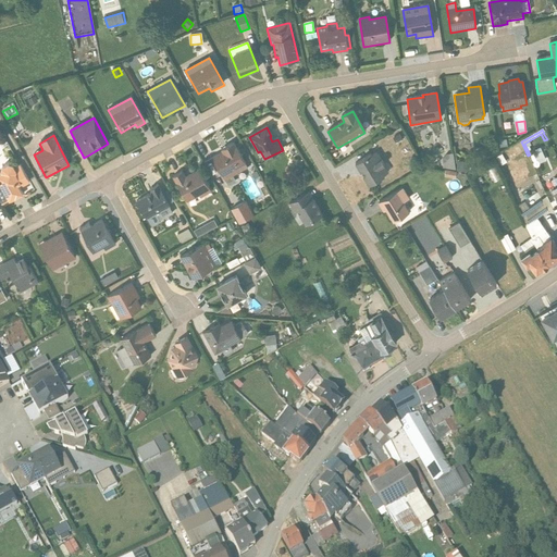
[(212,159),(227,188),(236,184),(233,177),(247,170),(234,144),(226,148),(227,151),(212,159)]
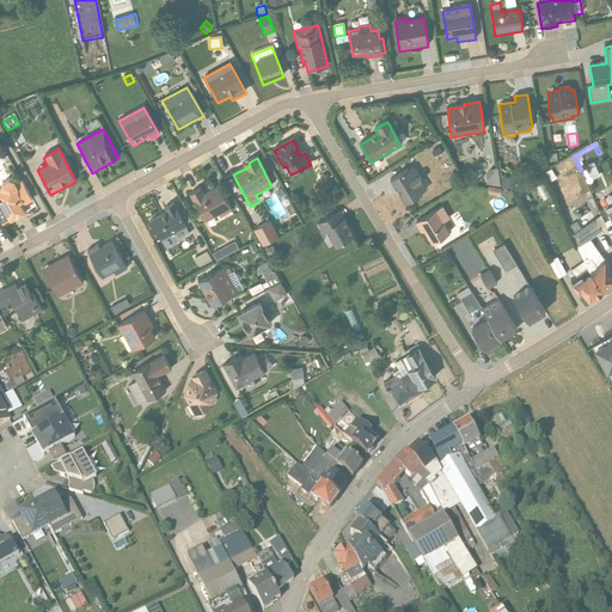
[(598,173),(594,166),(586,170),(588,177),(598,173)]
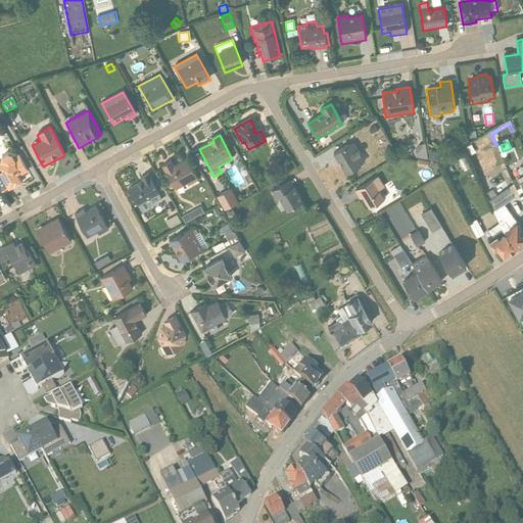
[(348,145),(333,154),(338,163),(339,162),(340,162),(342,167),(341,168),(346,176),(361,167),(361,165),(365,163),(353,144),(348,146),(348,145)]
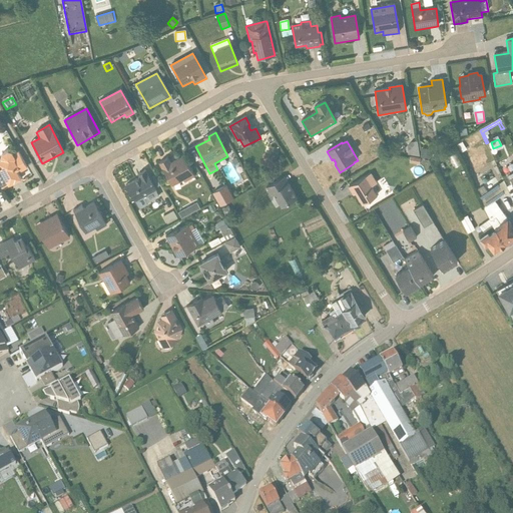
[(407,155),(419,157),(417,142),(410,144),(407,148),(408,151),(407,155)]
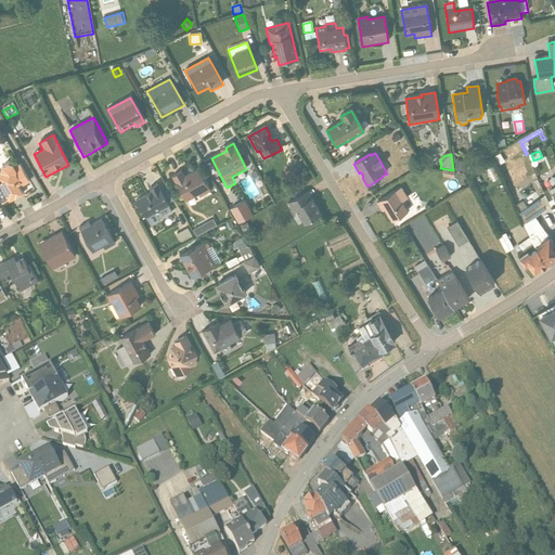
[(504,164),(500,155),(493,158),(499,167),(504,164)]
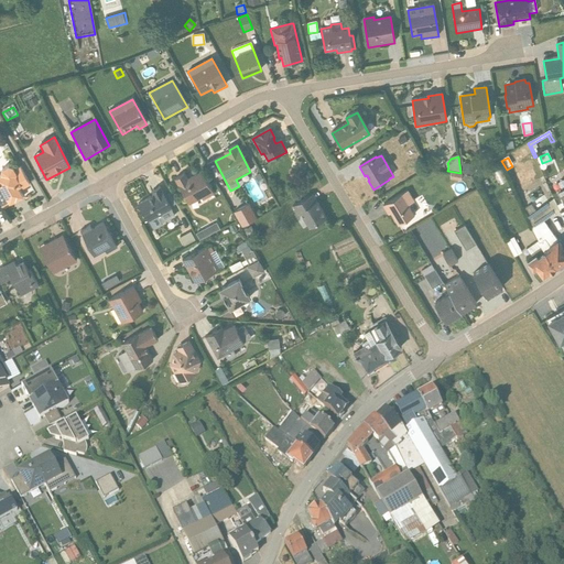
[(306,165),(297,163),(294,171),(304,174),(306,165)]
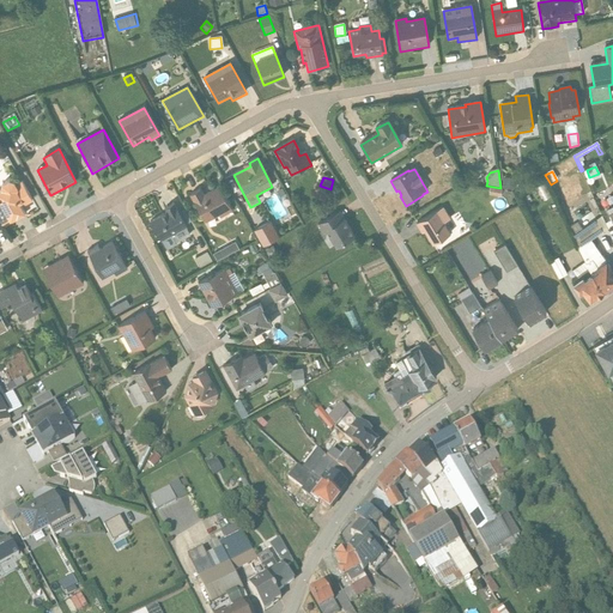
[(503,189),(515,190),(516,180),(503,178),(503,189)]
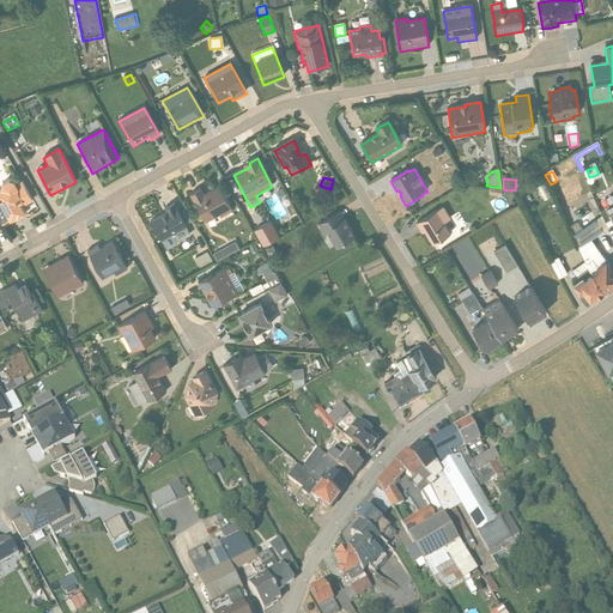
[(0,228),(0,229),(11,223),(11,224),(25,217),(20,206),(23,205),(24,207),(32,202),(22,182),(16,186),(13,182),(8,181),(1,184),(0,188),(0,189),(0,192),(0,190),(0,228)]
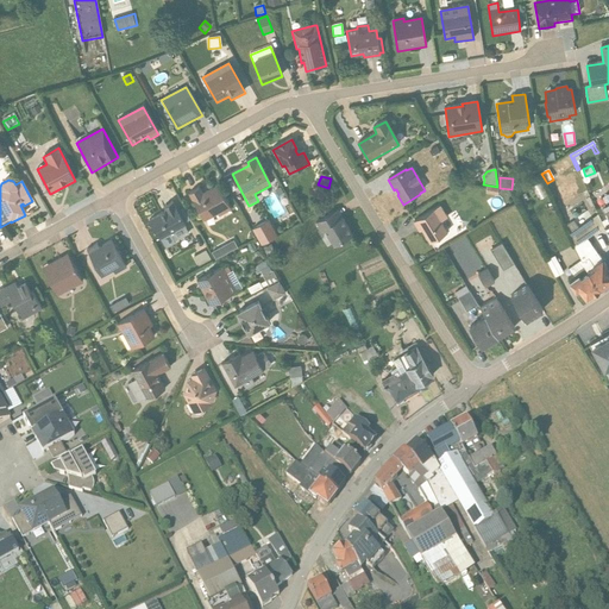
[(199,189),(188,195),(205,223),(217,215),(219,218),(231,211),(217,187),(202,194),(199,189)]
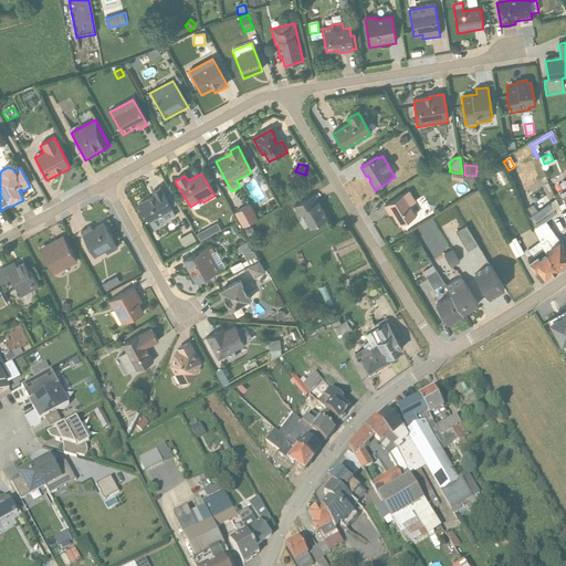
[(462,184),(463,176),(452,174),(451,181),(462,184)]
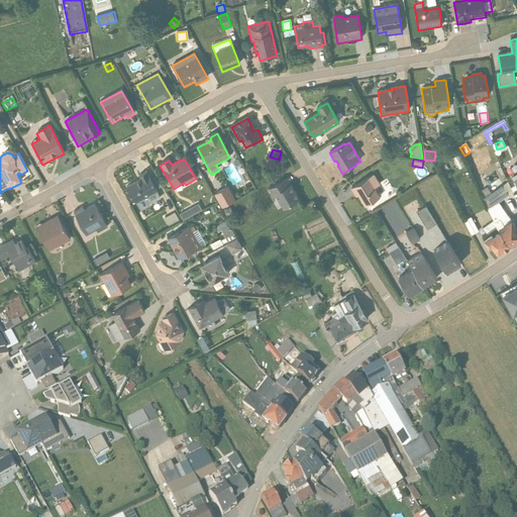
[(150,181),(146,173),(139,177),(141,181),(126,188),(135,204),(136,204),(140,212),(148,207),(148,206),(160,200),(156,193),(157,192),(156,191),(162,188),(156,178),(150,181)]
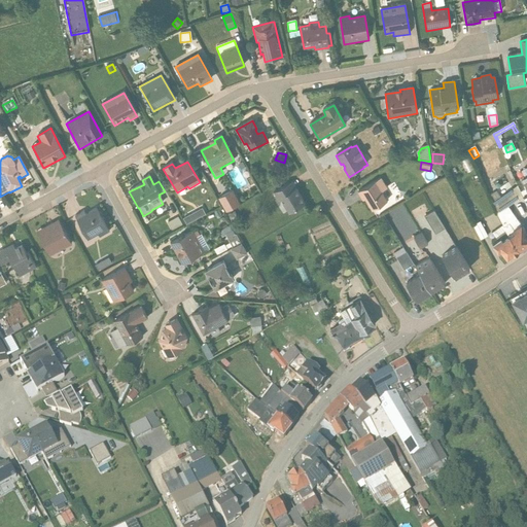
[(526,178),(522,181),(521,178),(515,181),(525,201),(526,200),(526,178)]
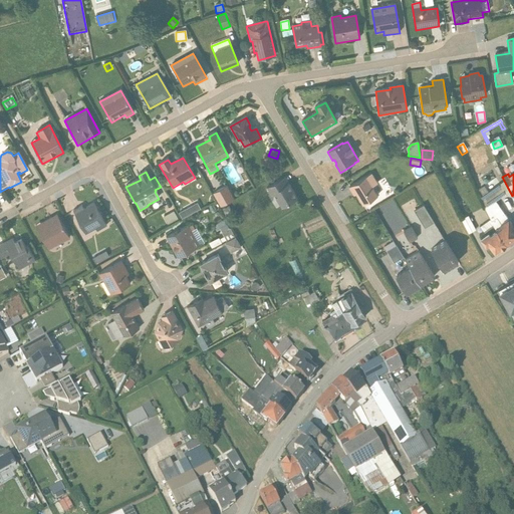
[(377,184),(371,175),(348,188),(353,196),(355,195),(362,206),(377,197),(372,188),(377,184)]
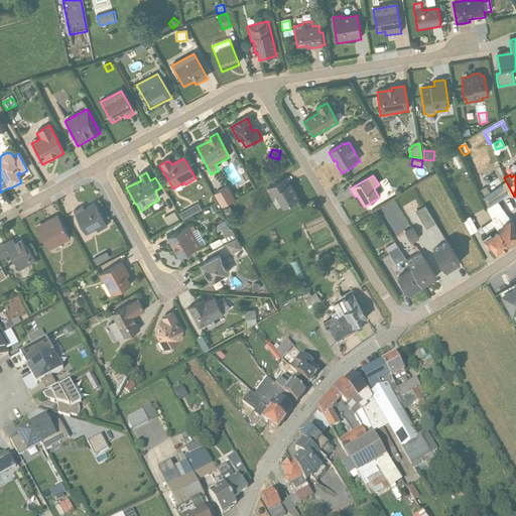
[(285,179),(266,190),(271,199),(275,196),(277,200),(276,200),(282,209),(297,200),(285,179)]
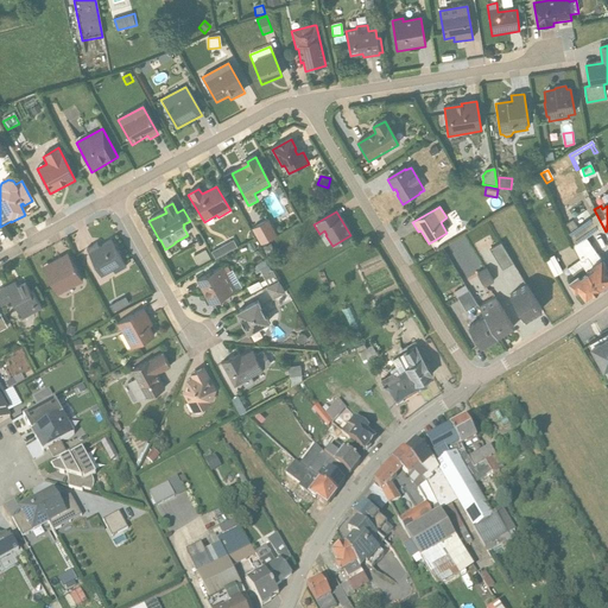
[(574,247),(580,260),(599,290),(607,283),(607,276),(605,271),(607,268),(586,239),(597,230),(589,219),(577,228),(572,221),(564,226),(570,234),(569,235),(574,247)]
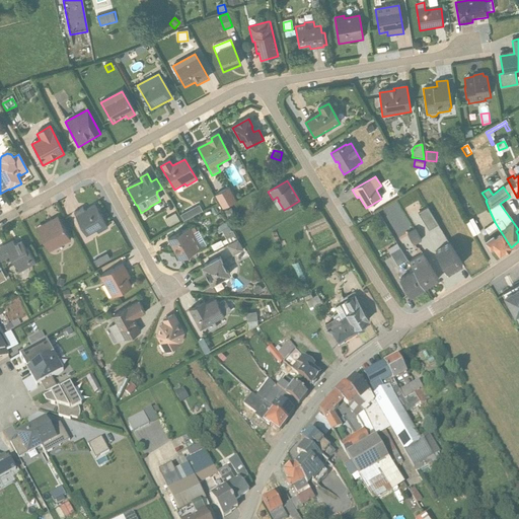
[(235,202),(228,189),(215,197),(222,210),(235,202)]
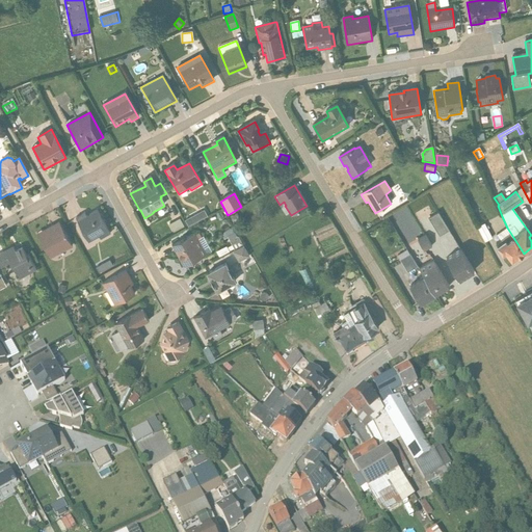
[(84,214),(76,219),(88,243),(99,238),(100,240),(110,235),(102,221),(103,219),(101,217),(100,216),(97,212),(86,217),(84,214)]
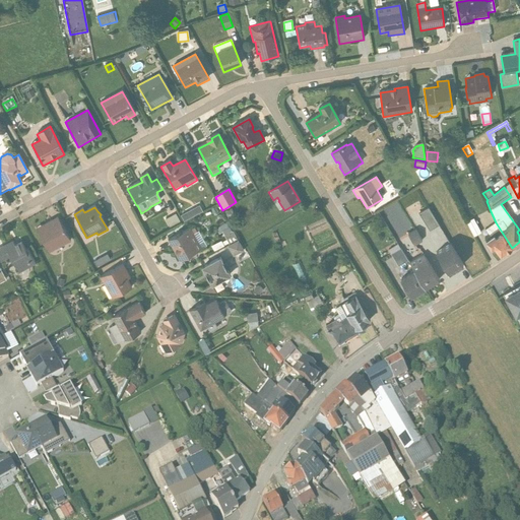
[(200,214),(196,207),(188,211),(192,218),(200,214)]
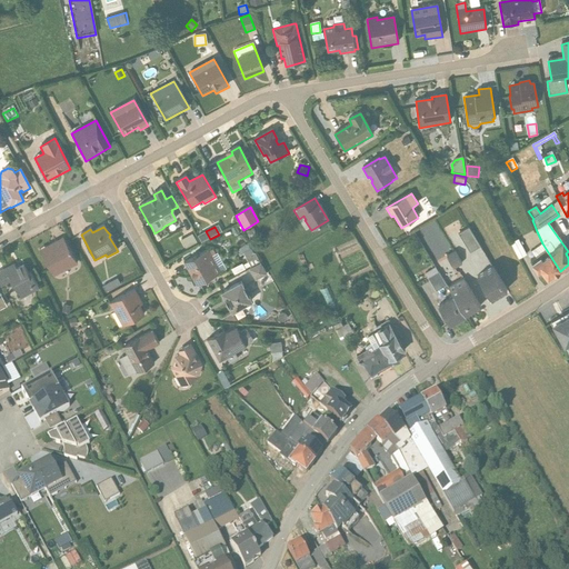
[(480,248),(468,228),(458,235),(470,255),(480,248)]
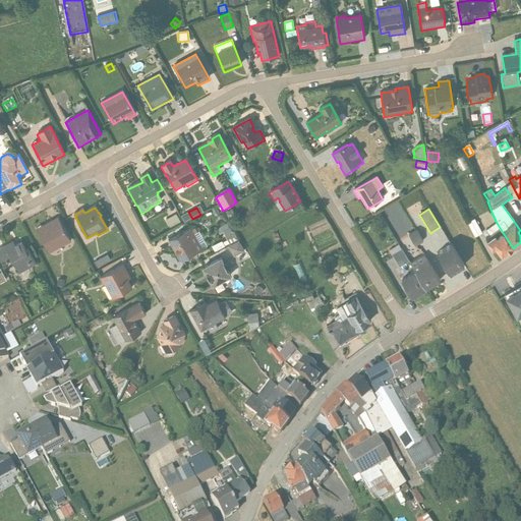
[(235,217),(231,210),(225,214),(229,221),(235,217)]
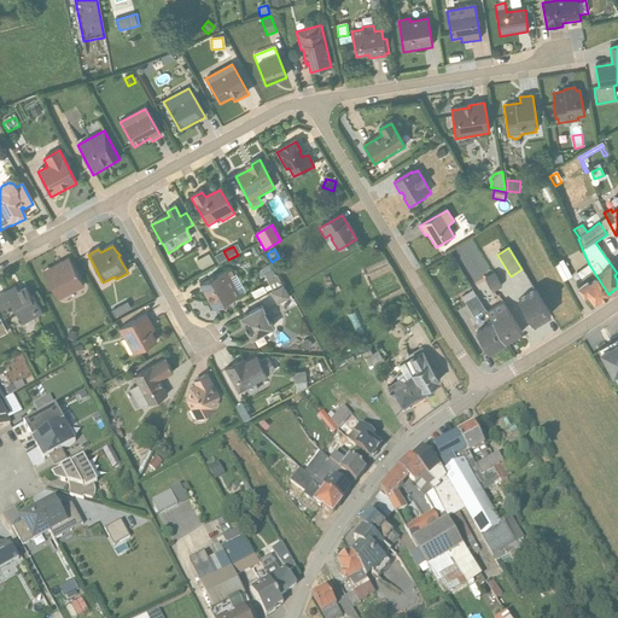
[(208,256),(196,263),(202,273),(214,266),(208,256)]
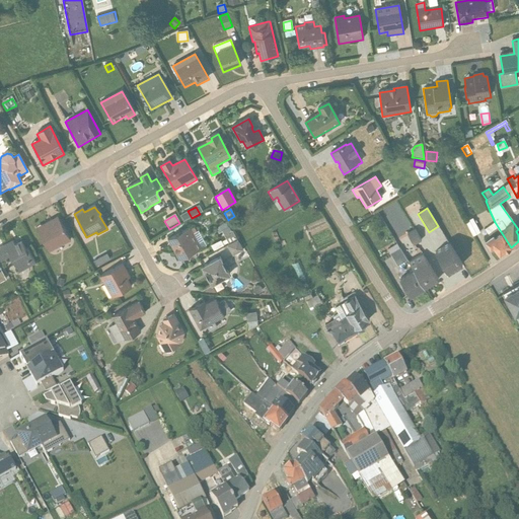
[(57,218),(35,229),(50,253),(70,242),(57,218)]
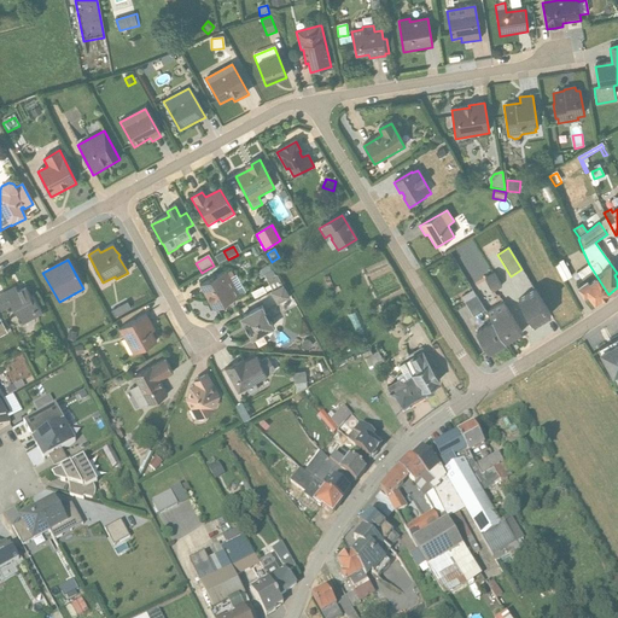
[(571,278),(563,261),(554,266),(564,283),(571,278)]
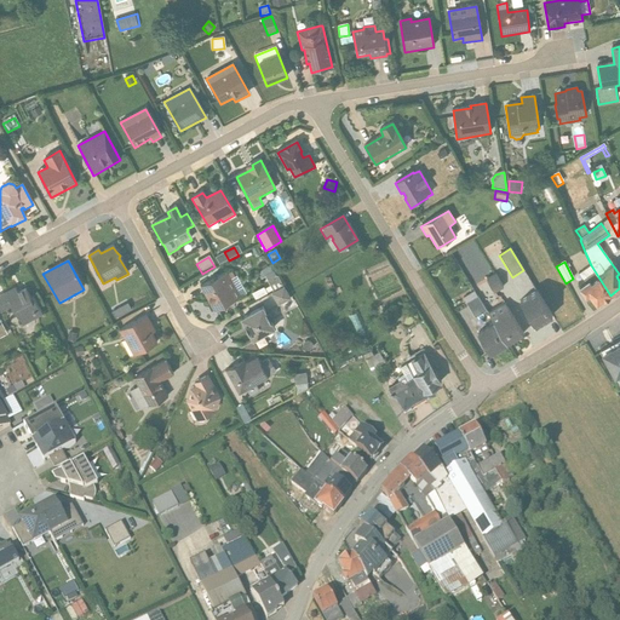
[(585,283),(579,288),(586,298),(590,296),(597,305),(610,296),(591,265),(579,275),(585,283)]
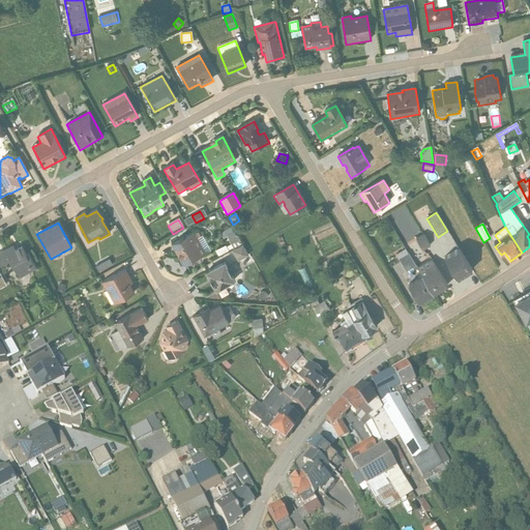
[(230,229),(221,235),(223,239),(227,238),(232,246),(230,247),(230,246),(228,247),(230,252),(241,245),(237,237),(236,238),(230,229)]
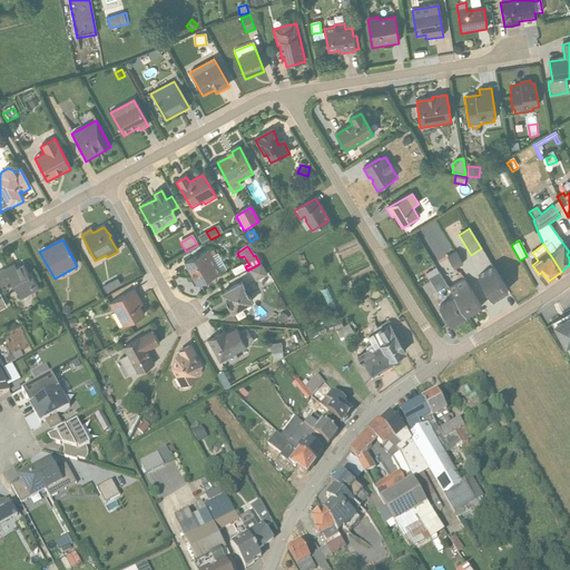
[(212,249),(184,265),(196,287),(226,272),(217,255),(215,256),(212,249)]
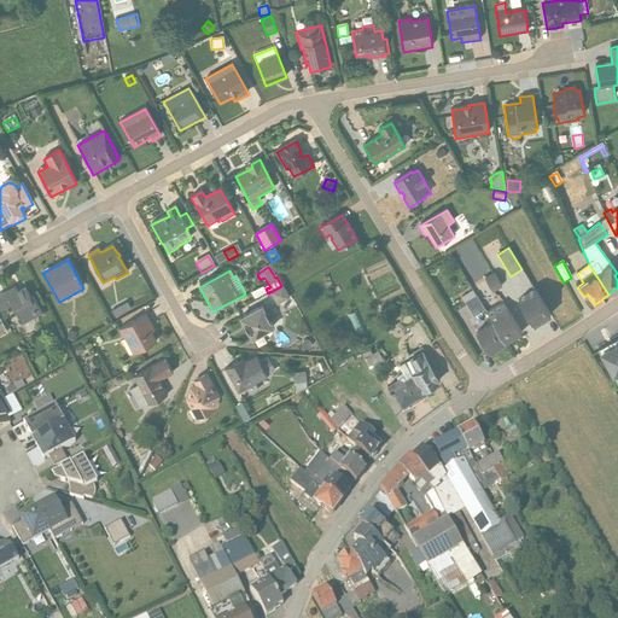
[(494,274),(485,279),(493,292),(501,287),(494,274)]
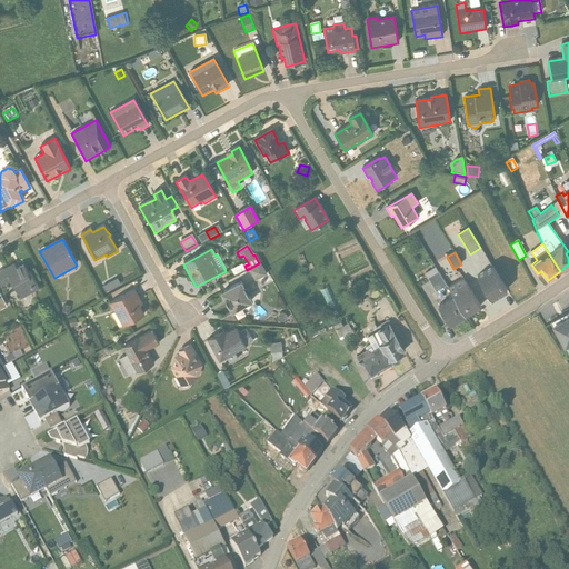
[(267,276),(260,263),(249,270),(256,281),(267,276)]
